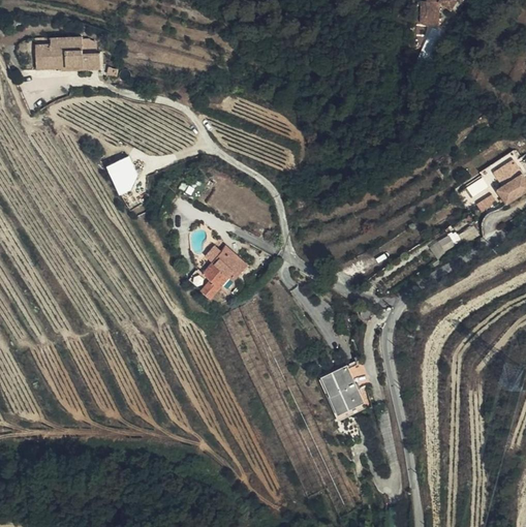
[(455,0),(428,0),(424,6),(423,20),(422,20),(421,20),(420,20),(419,21),(418,22),(416,23),(416,24),(416,26),(416,27),(418,27),(418,28),(419,29),(420,30),(421,30),(422,30),(434,31),(436,8),(442,0),(451,6),(455,0)]
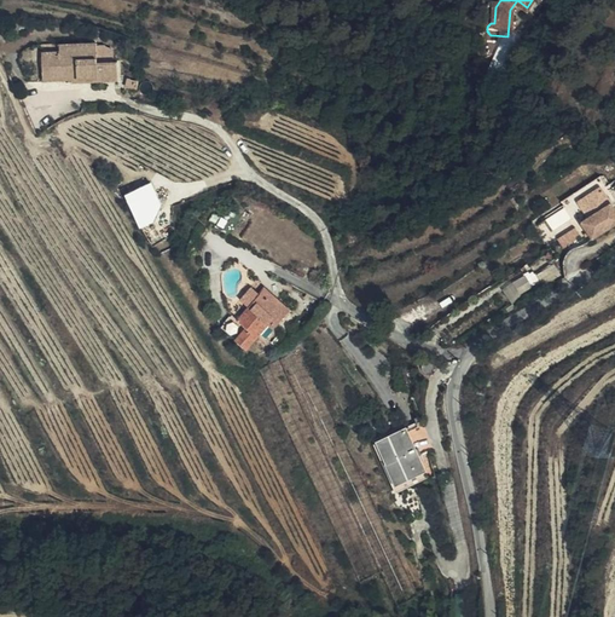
[(520,17),(527,7),(517,0),(510,10),(520,17)]
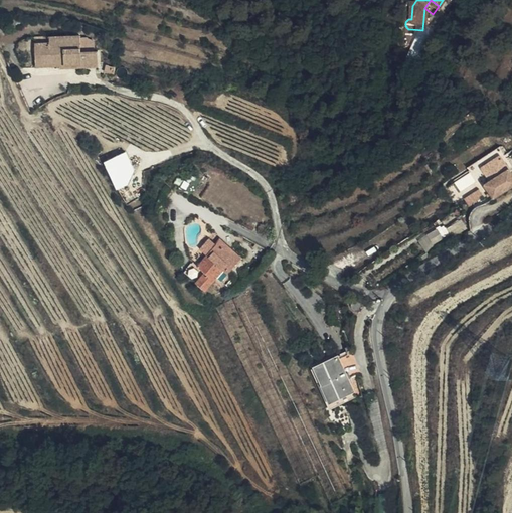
[(48,37),(49,43),(34,44),(36,68),(59,67),(59,69),(98,67),(97,50),(80,51),(79,35),(48,37)]
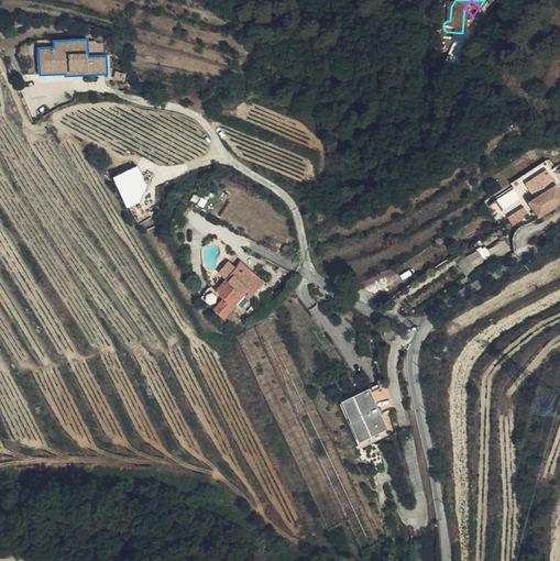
[(145,187),(136,166),(112,177),(125,208),(139,201),(145,187)]
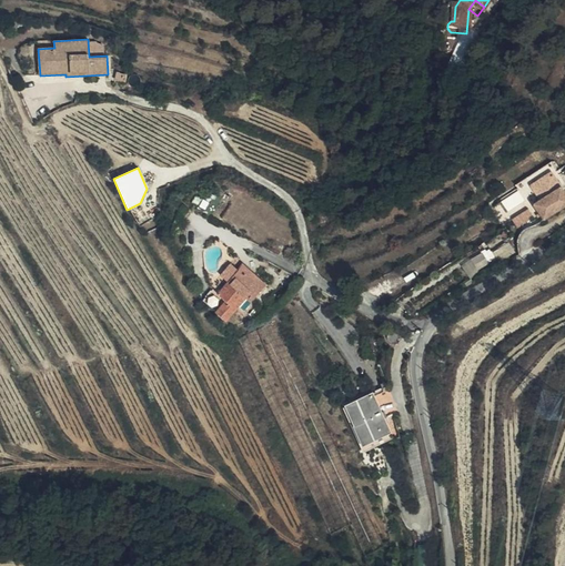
[(536,206),(543,203),(534,188),(555,175),(551,168),(518,185),(533,210),(536,206)]
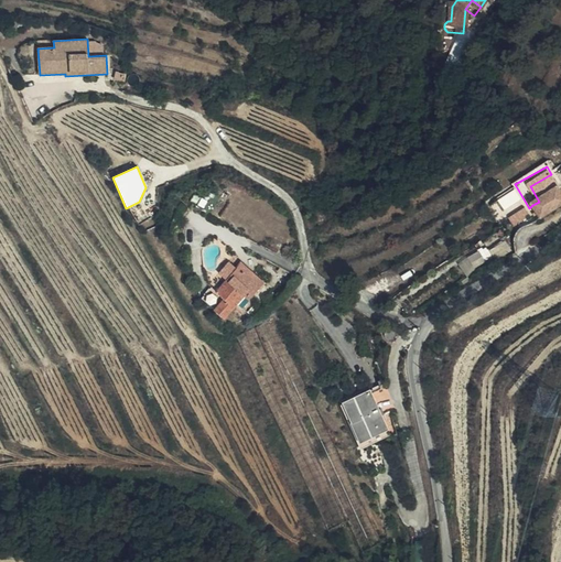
[(541,220),(560,208),(560,191),(551,174),(530,186),(539,202),(532,205),(541,220)]
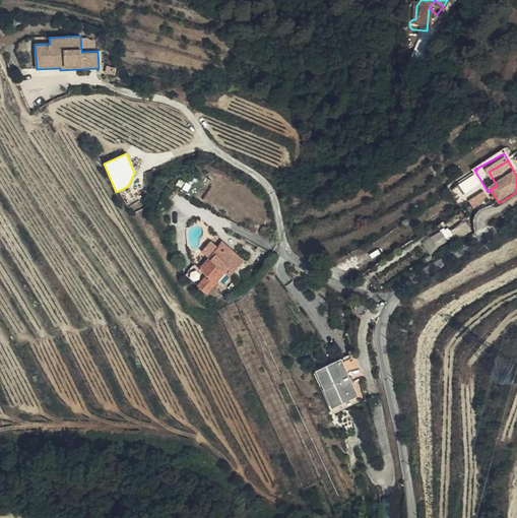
[(472,175),(457,184),(462,193),(478,185),(472,175)]
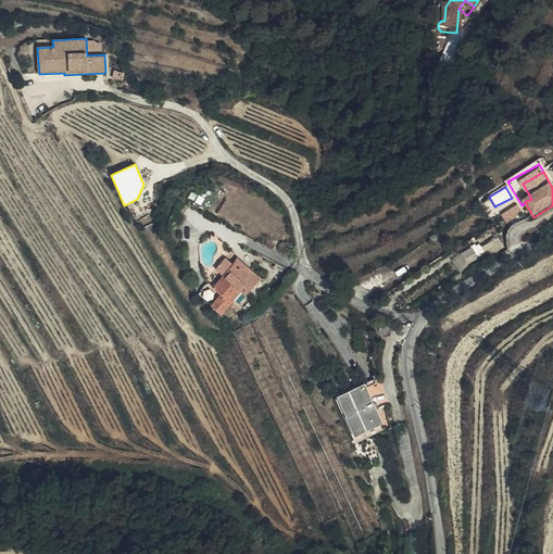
[(489,199),(482,202),(489,217),(515,205),(512,200),(493,209),(489,199)]
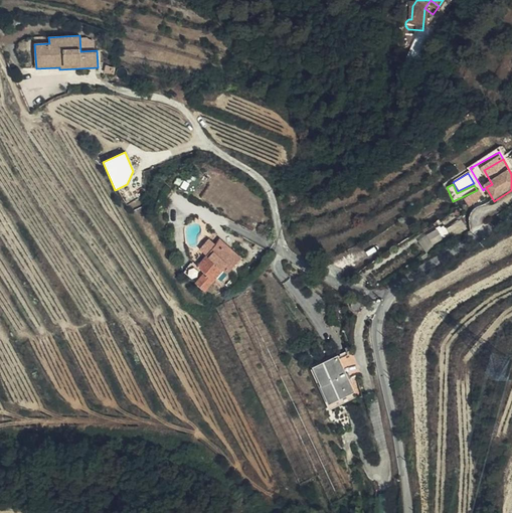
[(477,191),(463,200),(468,207),(482,198),(477,191)]
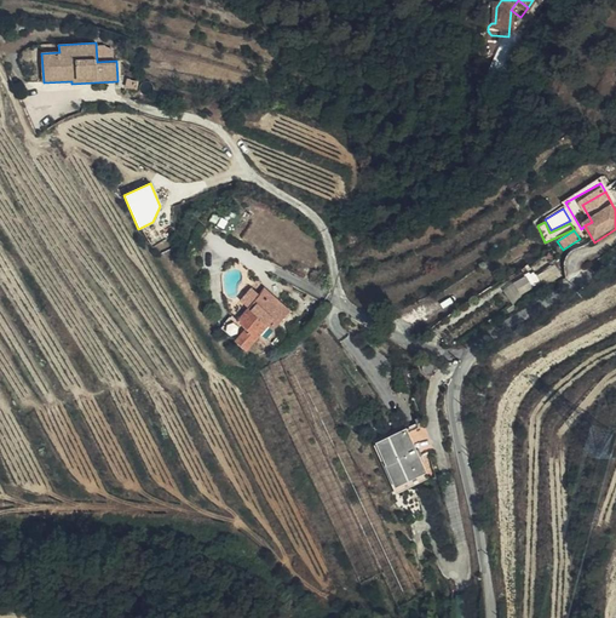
[(533,273),(501,292),(512,309),(562,279),(553,264),(534,276),(533,273)]
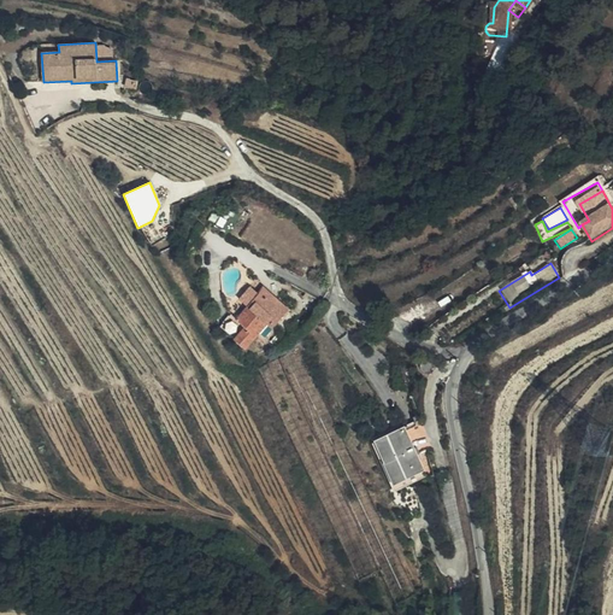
[(223,329),(245,349),(265,326),(269,329),(286,310),(261,288),(255,294),(247,288),(235,302),(242,308),(223,329)]
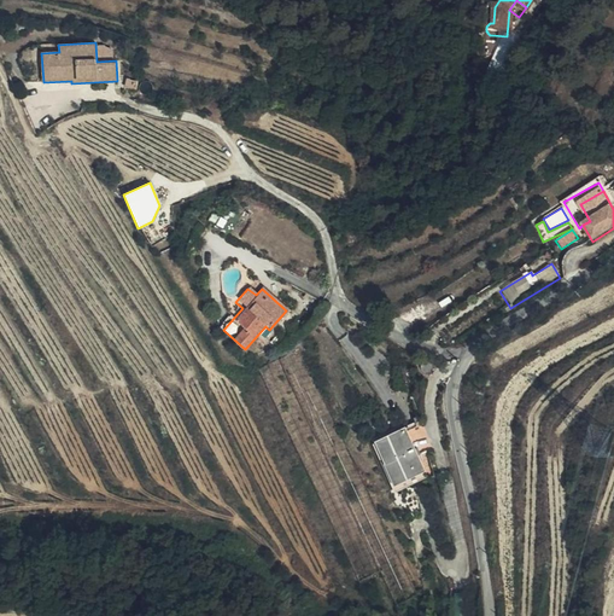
[(404,391),(403,367),(391,367),(392,391),(404,391)]
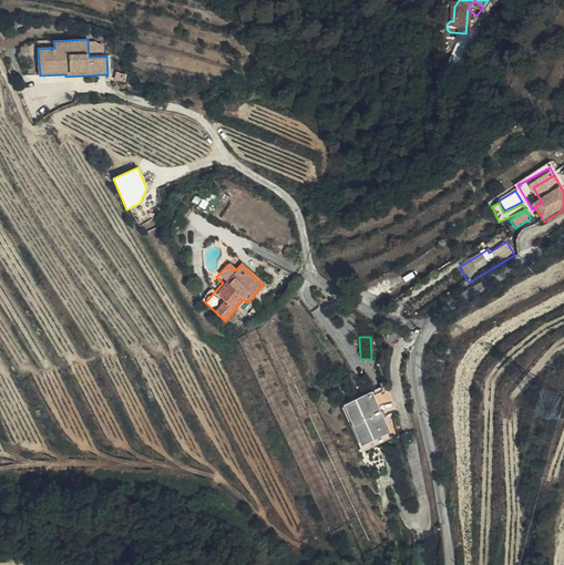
[(388,431),(370,391),(345,402),(362,442),(388,431)]
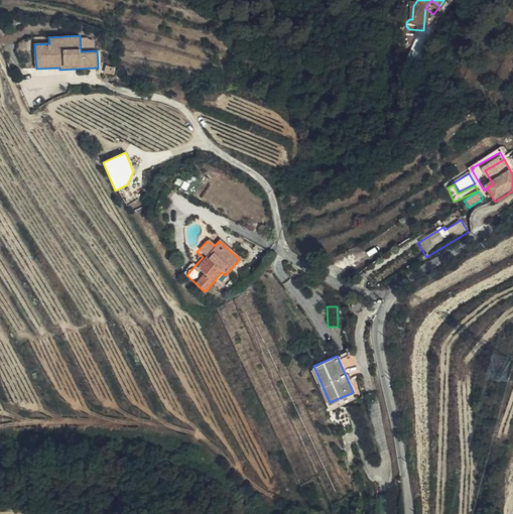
[(330,402),(313,366),(310,368),(330,410),(357,398),(353,392),(330,402)]
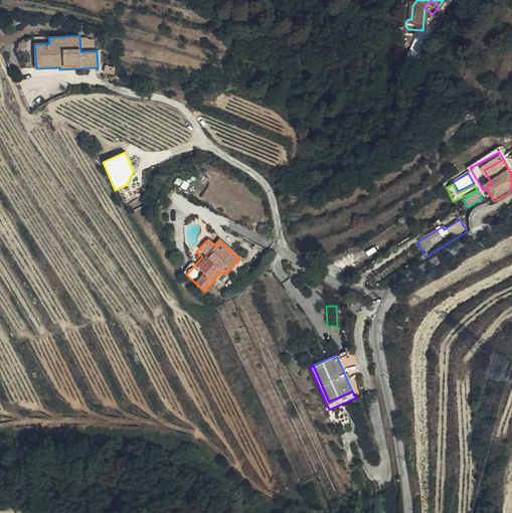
[(378,494),(377,512),(388,512),(388,494),(378,494)]
